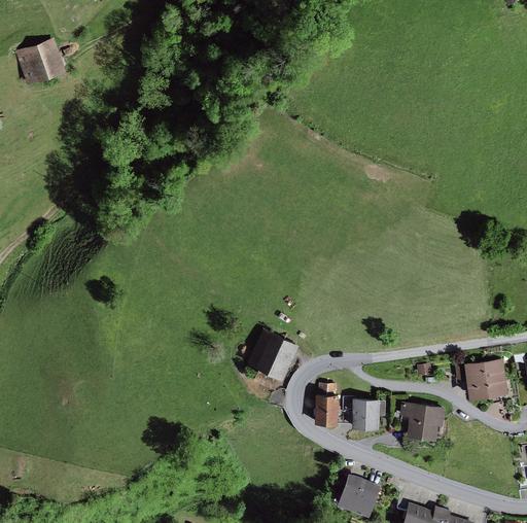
[(50,37),(12,54),(28,86),(65,70),(50,37)]
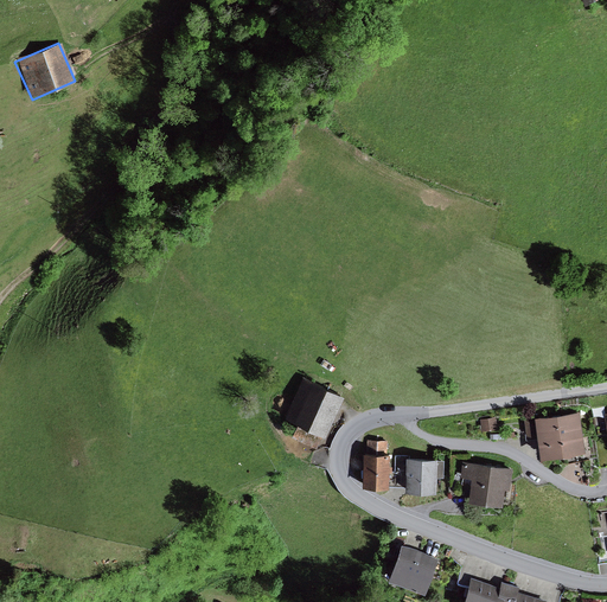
[(343,399),(304,382),(286,418),(298,424),(324,436),(325,437),(343,399)]
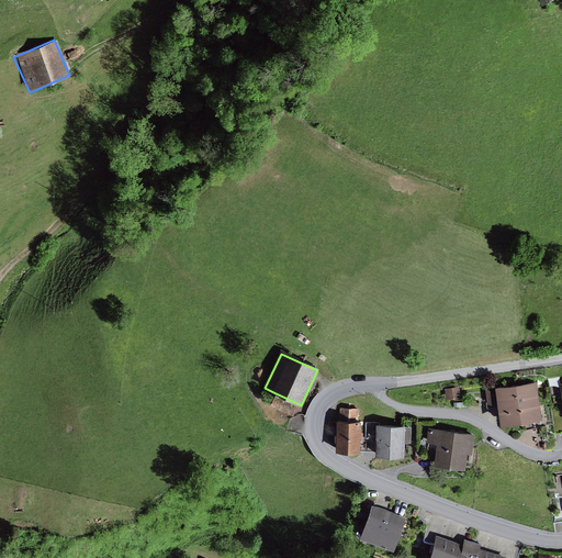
[(517,386),(523,423),(541,420),(537,383),(517,386)]
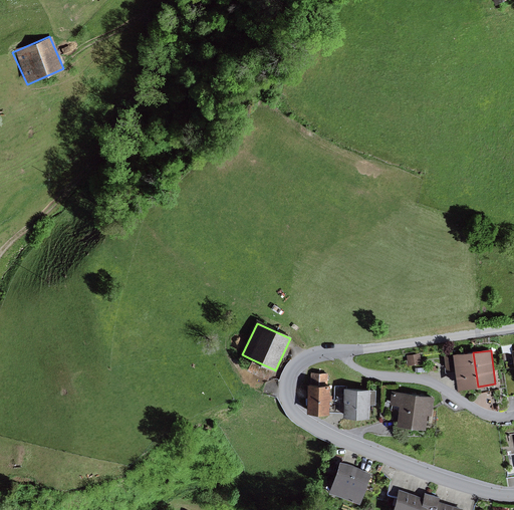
[(473,352),(454,354),(454,356),(443,358),(446,375),(455,373),(457,389),(478,387),(473,352)]
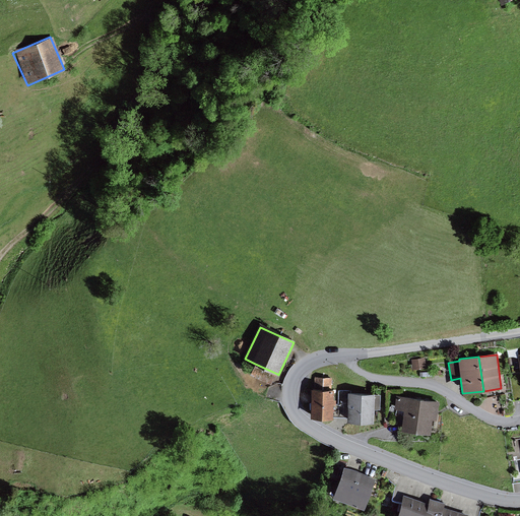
[(425,362),(411,363),(413,371),(427,370),(425,362)]
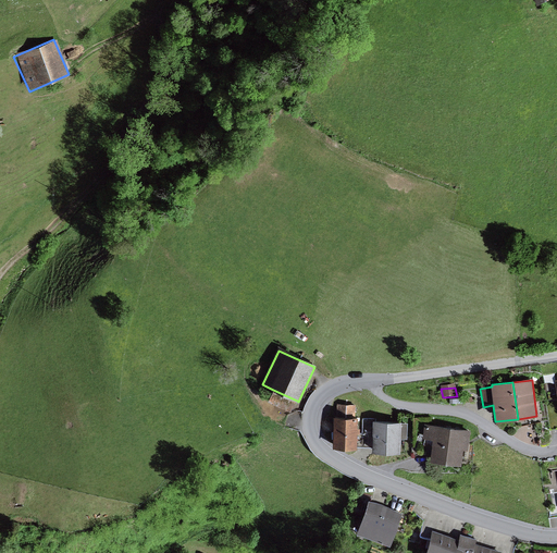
[(297,401),(273,390),(268,402),(291,413),(297,401)]
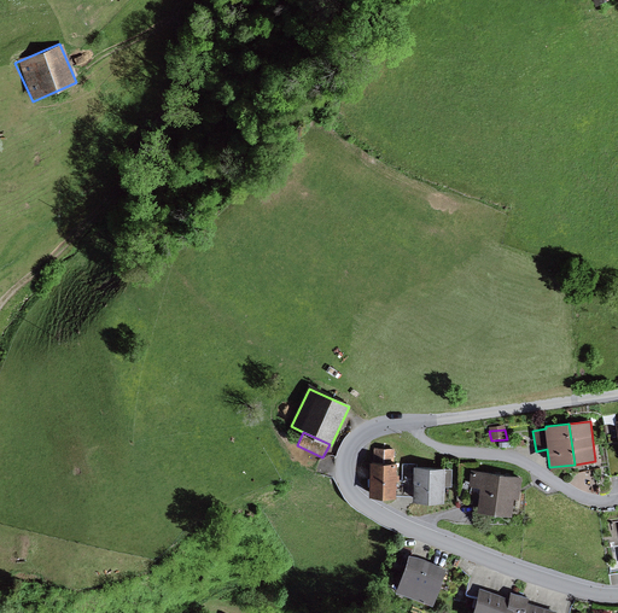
[(374,451),(374,462),(395,463),(395,451),(374,451)]
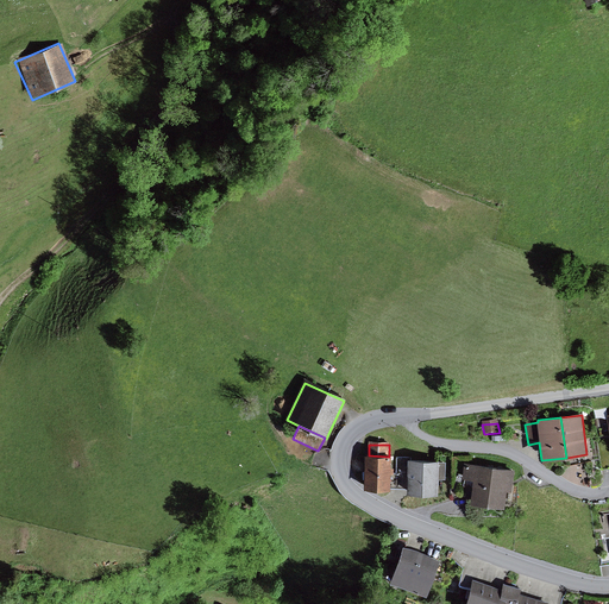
[(369,455),(366,455),(364,488),(390,489),(391,457),(389,457),(369,455)]
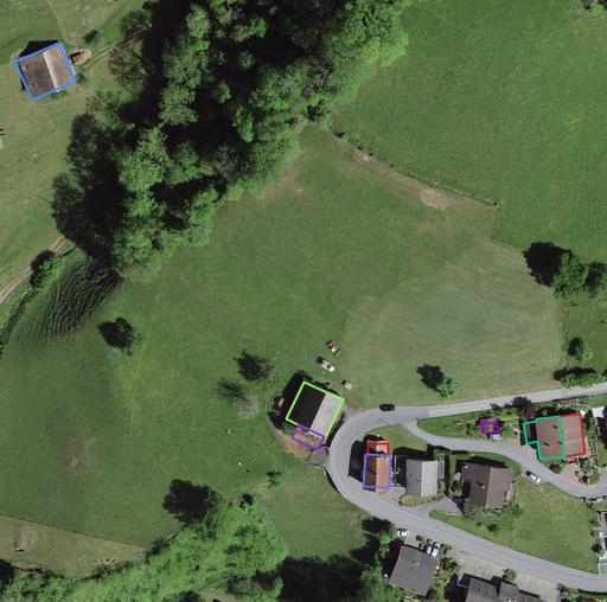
[(438,460),(407,459),(406,490),(436,491),(438,460)]
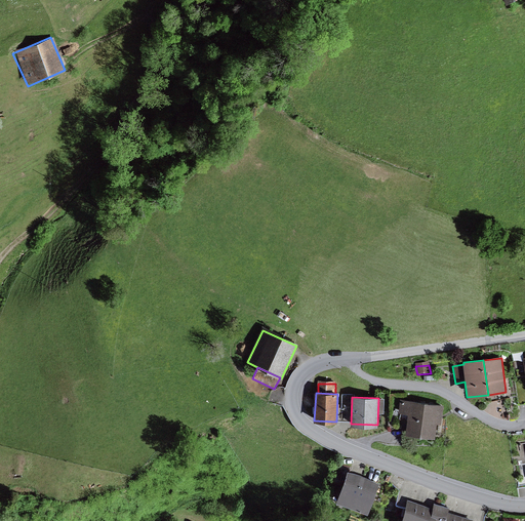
[(443,407),(401,402),(399,414),(408,415),(406,435),(435,439),(437,424),(441,425),(443,407)]
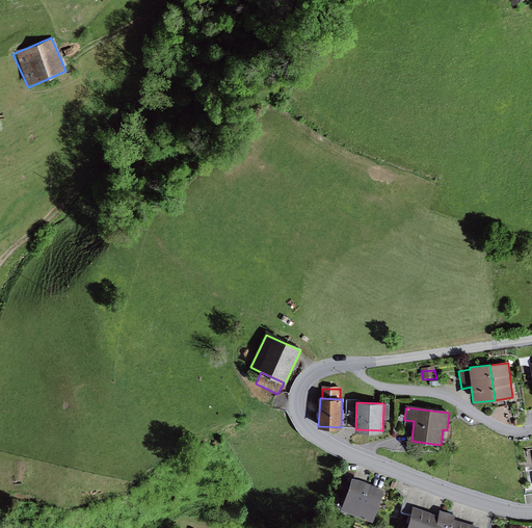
[(368,484),(352,479),(342,507),(356,512),(368,484)]
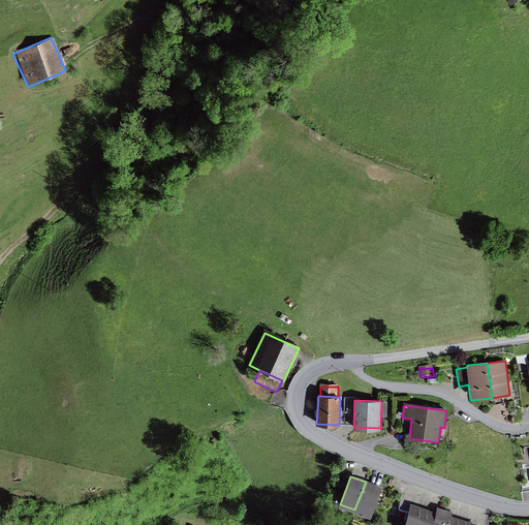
[(382,489),(366,482),(354,510),(371,516),(382,489)]
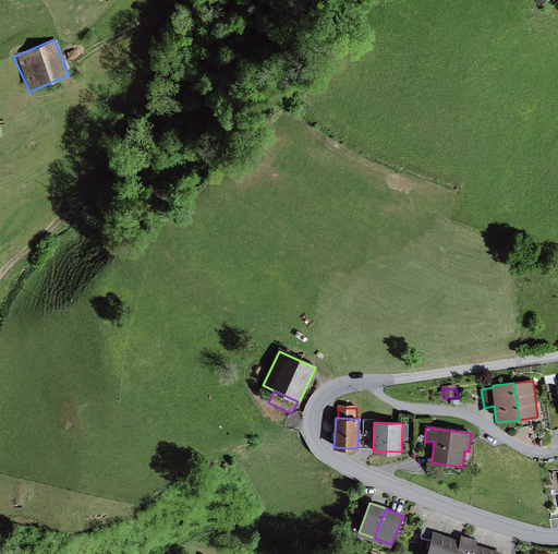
[(459,542),(433,534),(426,553),(495,553),(475,548),(477,542),(461,537),(459,542)]
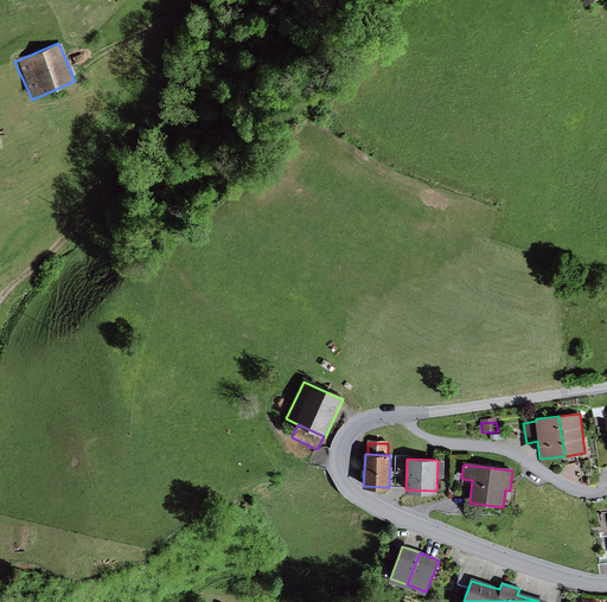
All buildings are outlined.
